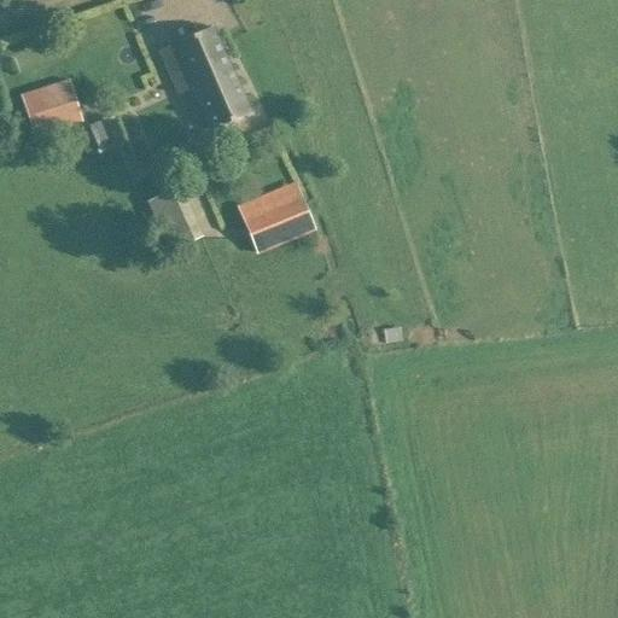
[(191,88),(202,117),(209,132),(249,114),(211,29),(158,52),(176,93),(191,88)]
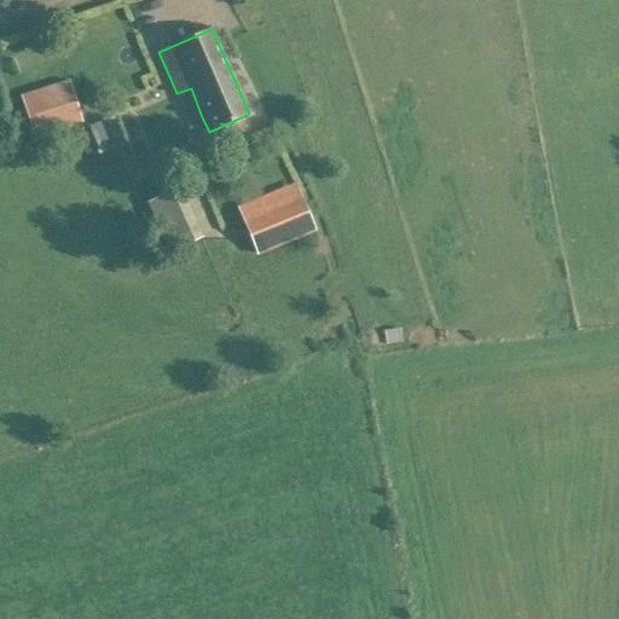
[(21,97),(35,139),(82,123),(69,80),(21,97)]
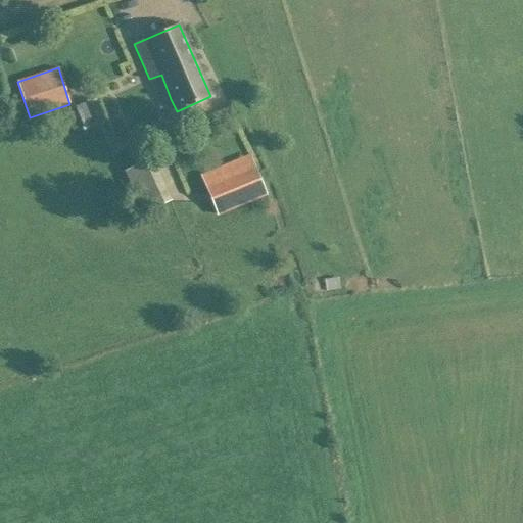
[(64,111),(74,134),(93,127),(84,103),(64,111)]
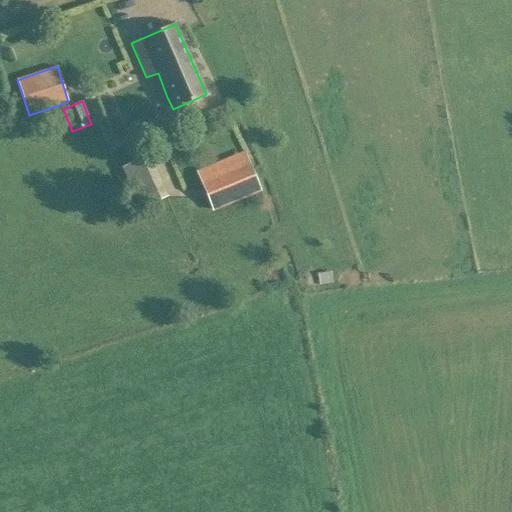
[(213,212),(261,192),(244,152),(196,172),(213,212)]
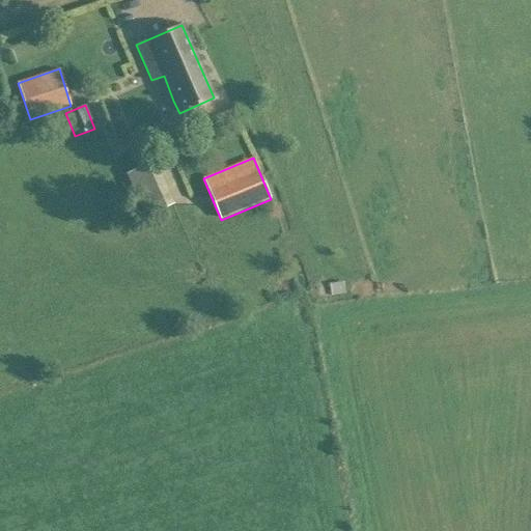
[(147,217),(170,206),(175,204),(155,161),(127,174),(147,217)]
